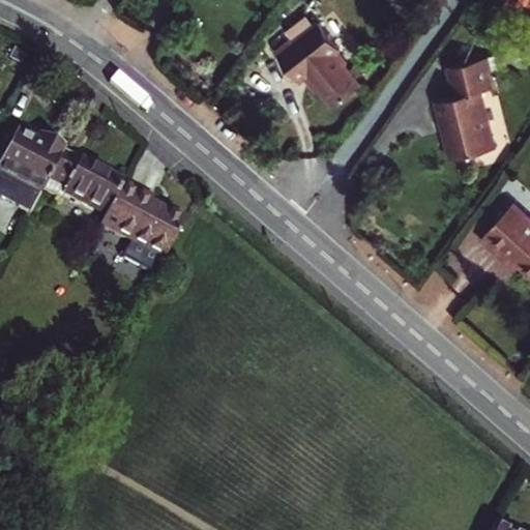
[(352,67),(342,55),(346,52),(325,24),(299,45),(296,40),(280,54),(303,84),(308,80),(322,96),(325,93),(337,109),(364,89),(349,68),(352,67)]
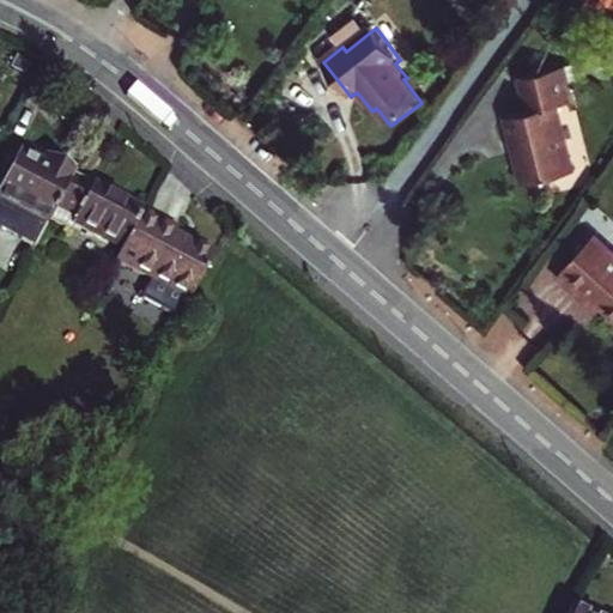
[(569,65),(523,78),(533,113),(510,120),(530,187),(581,170),(559,104),(578,99),(569,65)]
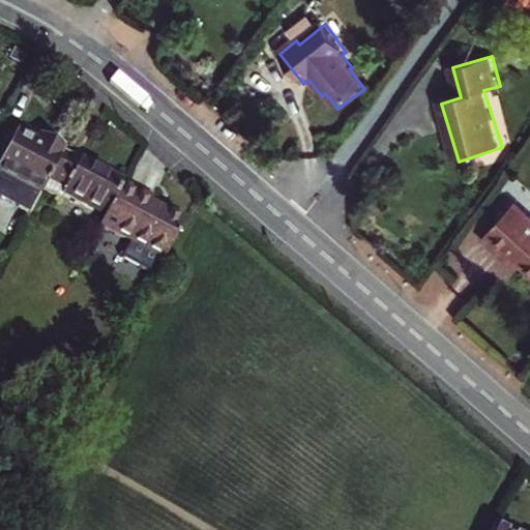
[(41,190),(62,150),(40,140),(37,145),(19,135),(18,138),(12,136),(5,150),(9,152),(0,170),(0,201),(28,216),(41,190)]
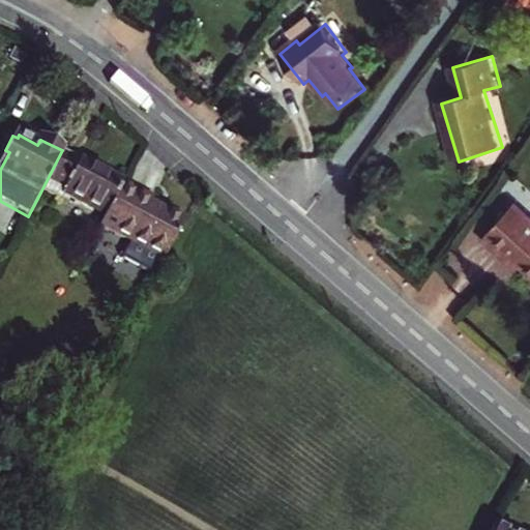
[(62,150),(41,190),(59,200),(62,194),(105,215),(121,182),(62,150)]
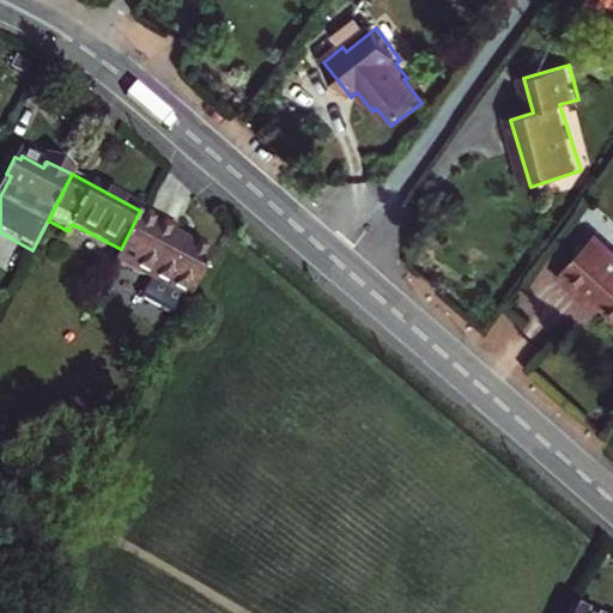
[(140,211),(121,249),(114,262),(146,279),(137,298),(178,320),(213,254),(175,235),(178,230),(140,211)]
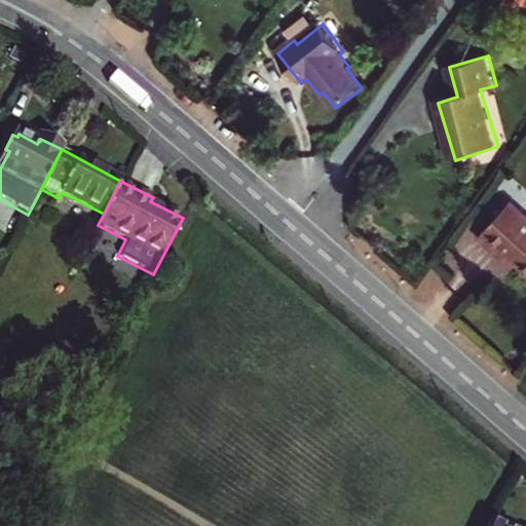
[(525,210),(514,200),(481,238),(503,258),(510,251),(525,264),(525,210)]
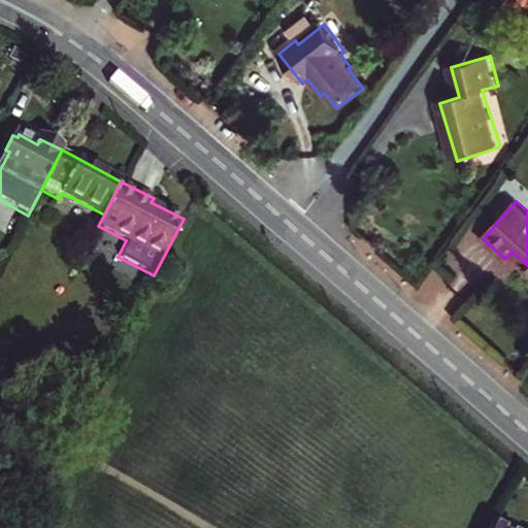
[(512,252),(505,259),(521,271),(527,265),(512,252)]
